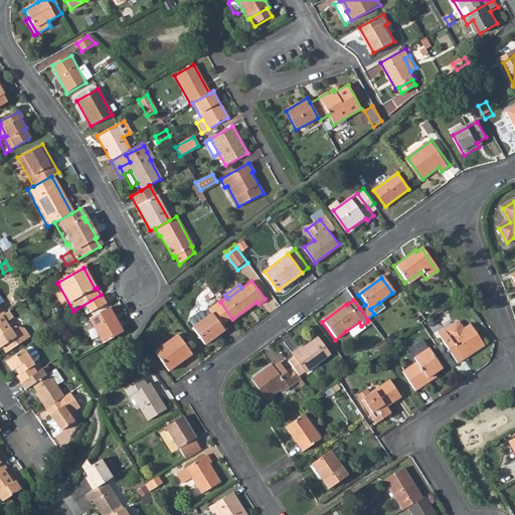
[(233,321),(232,319),(220,302),(205,313),(203,310),(200,310),(190,318),(190,320),(194,326),(193,327),(205,343),(224,330),(223,329),(233,321)]
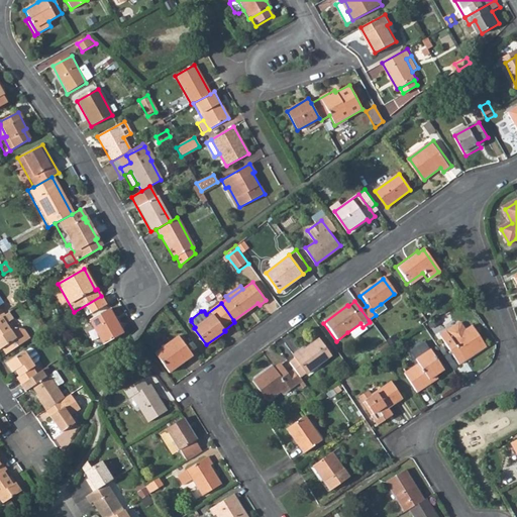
[(376,315),(384,309),(381,304),(372,310),(376,315)]
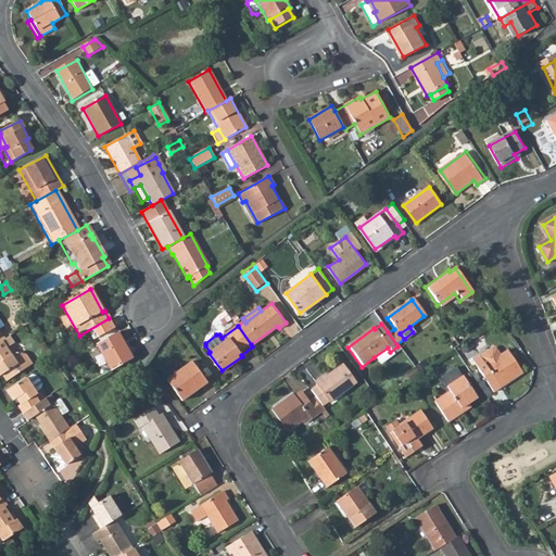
[(115,333),(96,344),(110,370),(130,358),(115,333)]
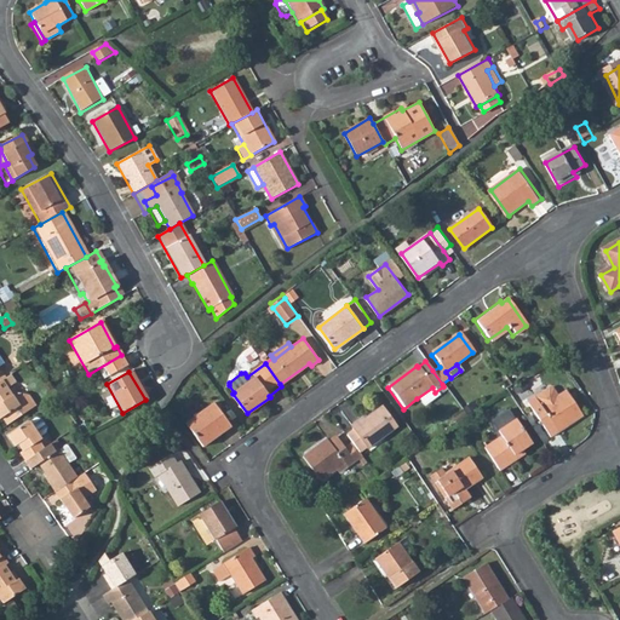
[(1,379),(0,379),(0,417),(5,424),(34,405),(29,397),(18,405),(1,379)]
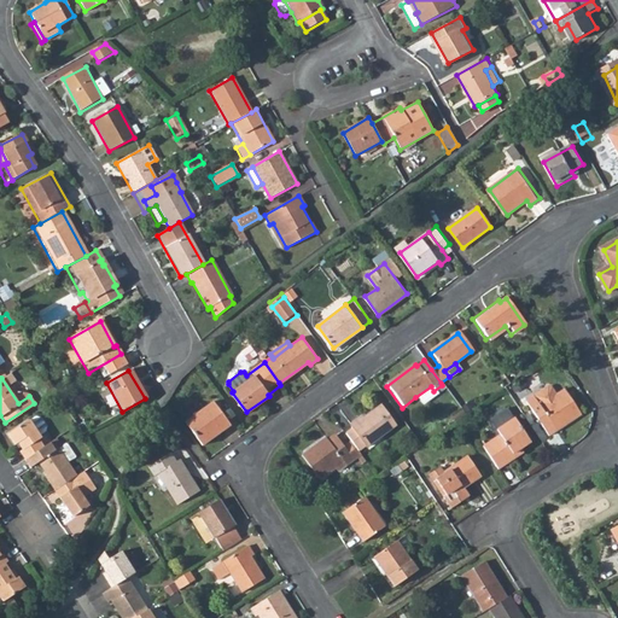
[(431,386),(415,397),(420,406),(436,395),(433,391),(431,386)]
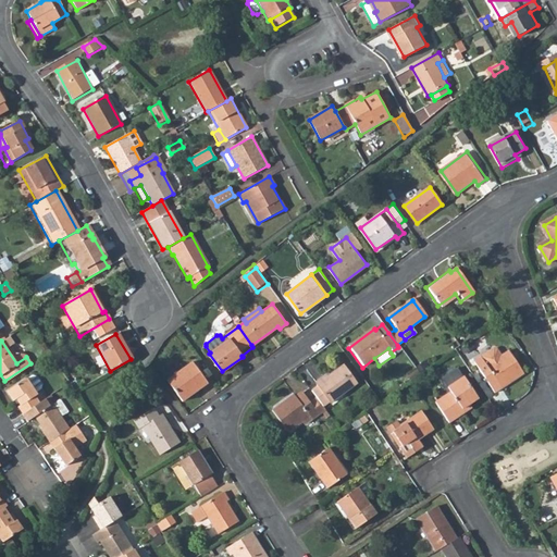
[(522,374),(507,351),(499,356),(497,351),(493,351),(473,363),(492,393),(522,374)]
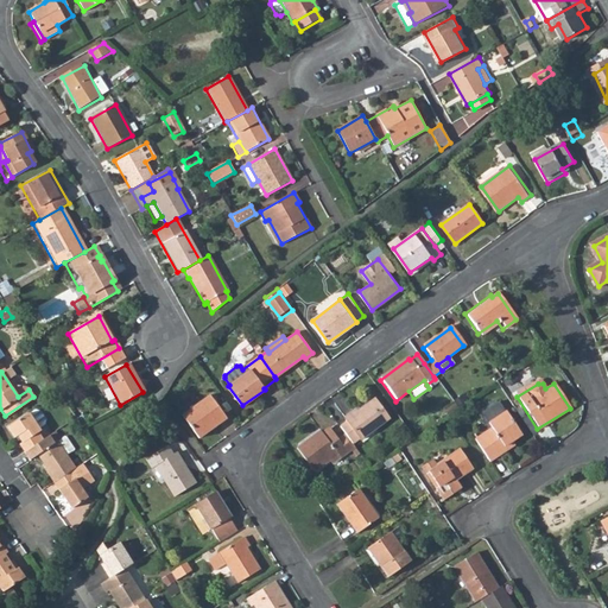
[(198,437),(227,417),(210,394),(183,415),(198,437)]
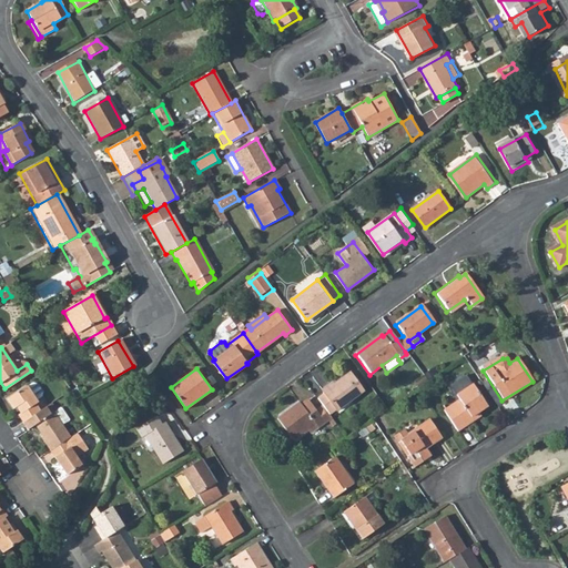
[(467,373),(450,385),(456,393),(473,382),(467,373)]
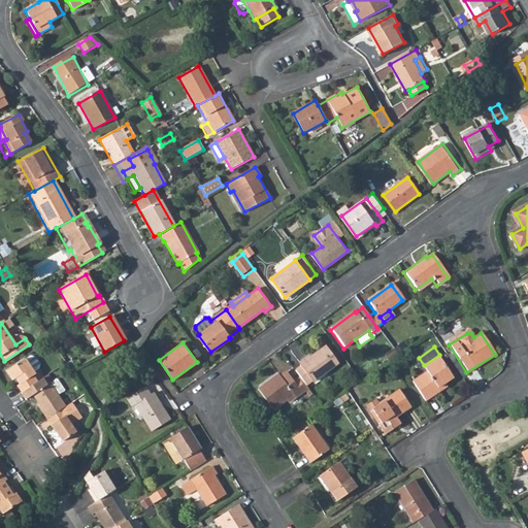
[(311,383),(336,364),(324,348),(299,365),(301,368),(310,381),(311,383)]
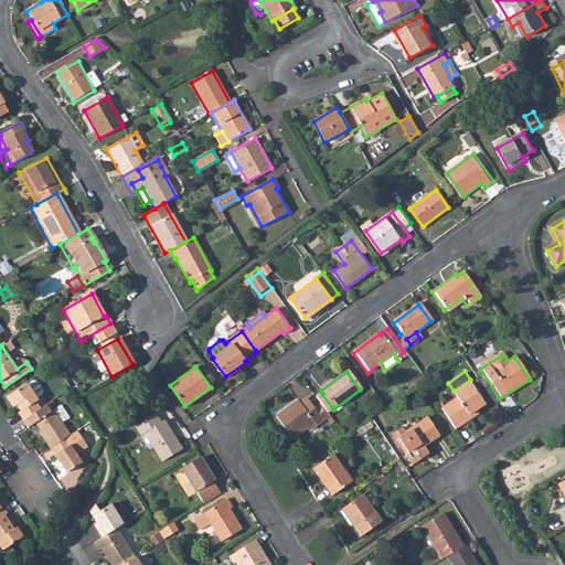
[(30,380),(24,383),(34,396),(40,393),(40,388),(34,381),(30,380)]
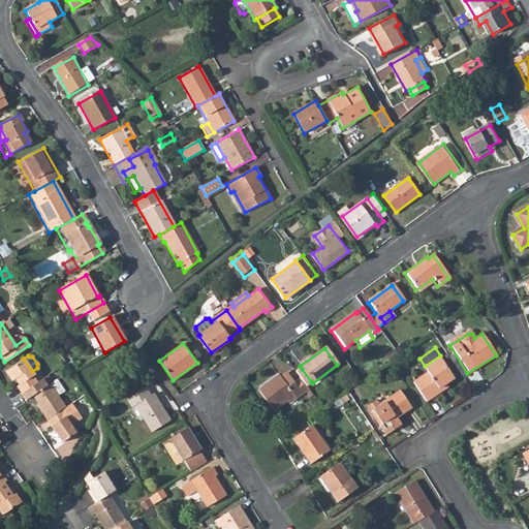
[(429,364),(432,369),(411,382),(423,401),(439,392),(437,389),(452,378),(442,363),(441,363),(438,358),(429,364)]
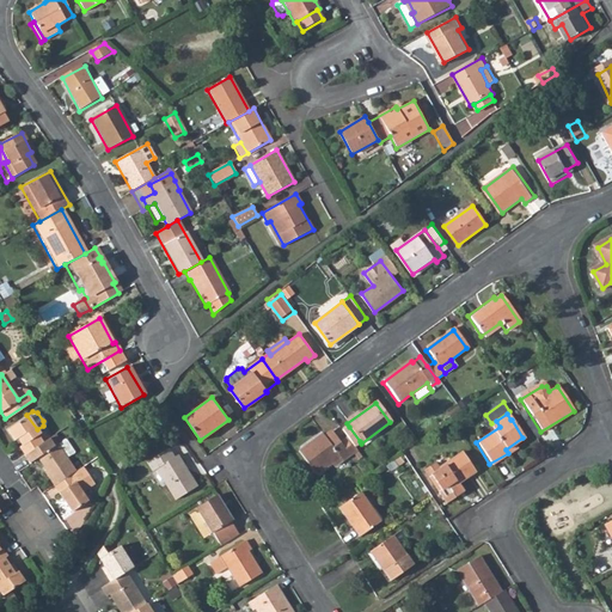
[(18,446),(24,454),(30,450),(42,442),(37,434),(38,432),(37,429),(26,415),(6,429),(13,439),(16,438),(20,444),(18,446)]
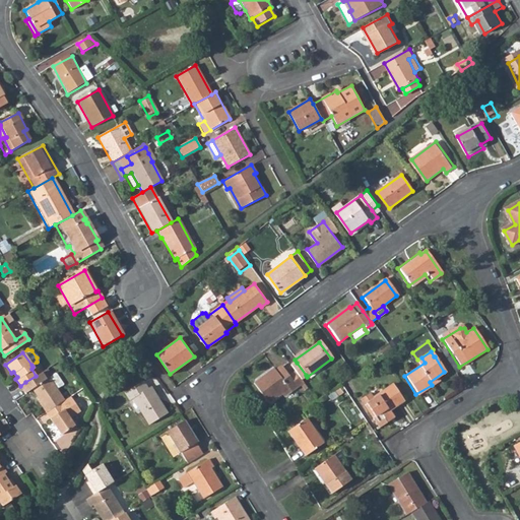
[(297,363),(290,367),(295,372),(301,380),(306,375),(297,363)]
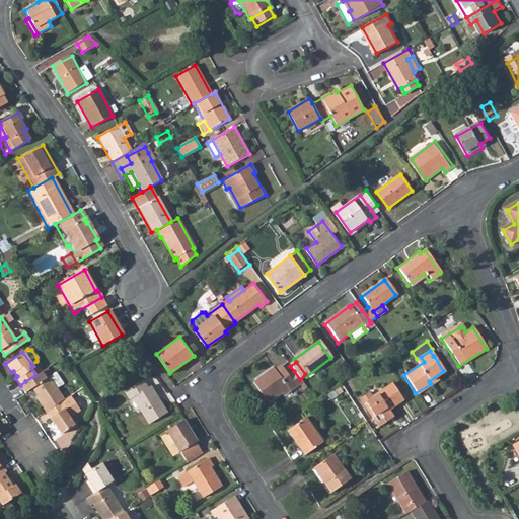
[(274,370),(279,378),(285,373),(280,366),(274,370)]
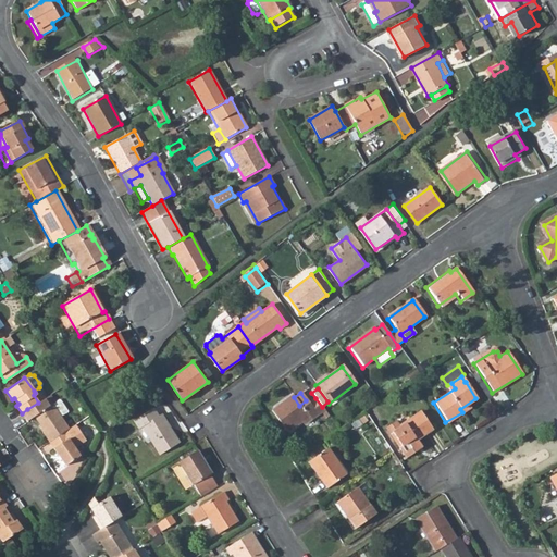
[(306,400),(299,406),(294,397),(292,395),(270,410),(286,432),(308,417),(310,421),(325,411),(322,407),(316,398),(308,404),(306,400)]
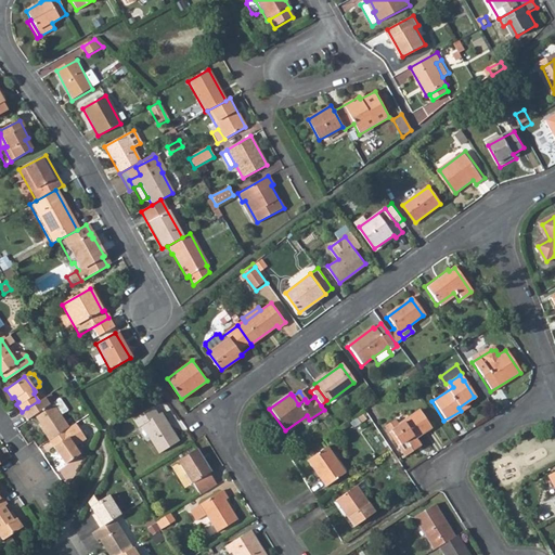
[(59,396),(52,400),(61,412),(67,408),(59,396)]
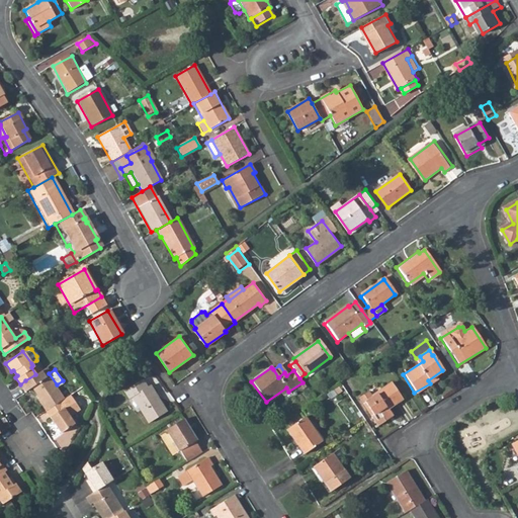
[(37,398),(46,410),(65,397),(57,384),(49,373),(46,375),(41,370),(35,374),(25,380),(30,387),(31,386),(39,398),(37,398)]
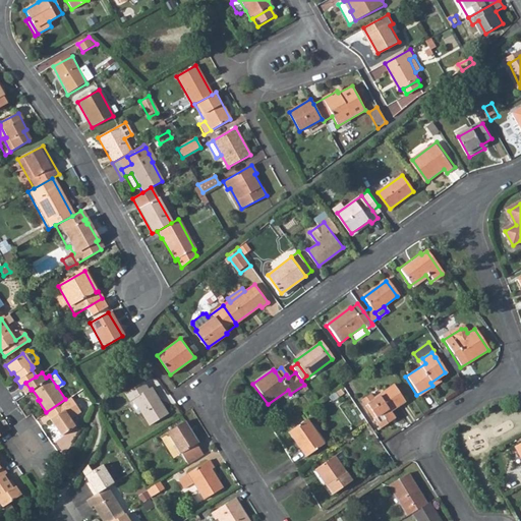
[(151,388),(146,391),(140,383),(122,394),(127,402),(132,400),(149,425),(167,414),(151,388)]
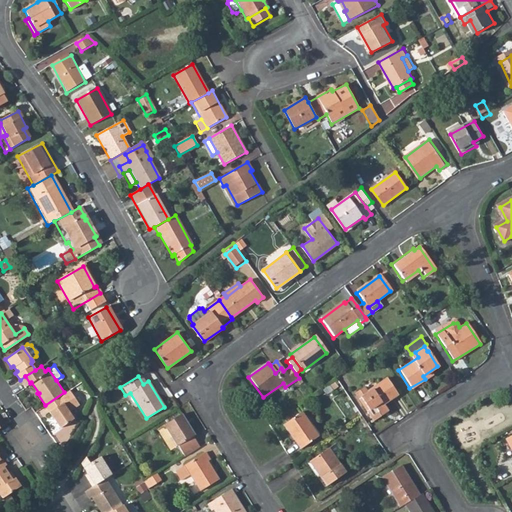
[(366,395),(362,389),(354,394),(372,422),(387,413),(382,406),(396,396),(385,379),(371,389),(372,391),(366,395)]
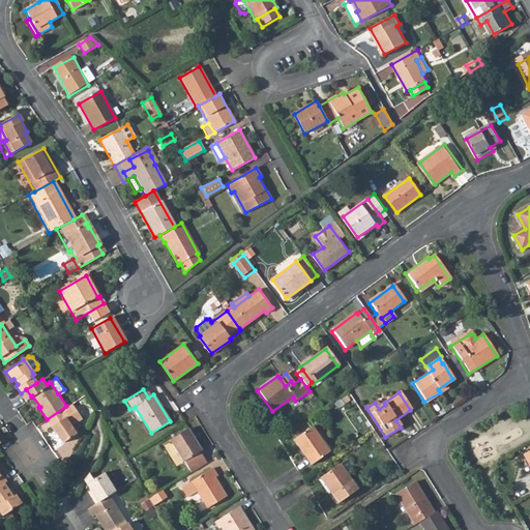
[(62,443),(77,433),(71,425),(82,418),(71,403),(66,406),(47,419),(62,443)]
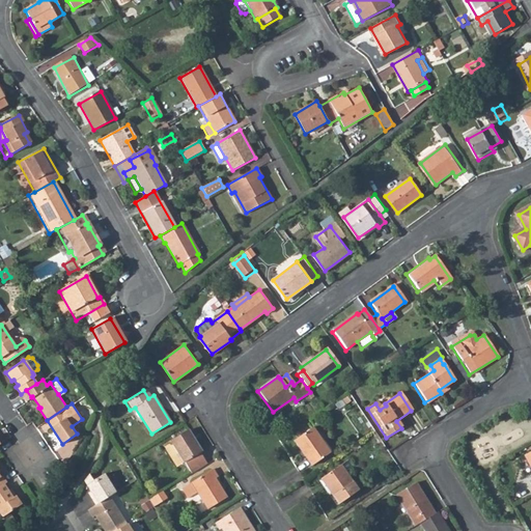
[(330,452),(313,426),(295,439),(311,465),(330,452)]
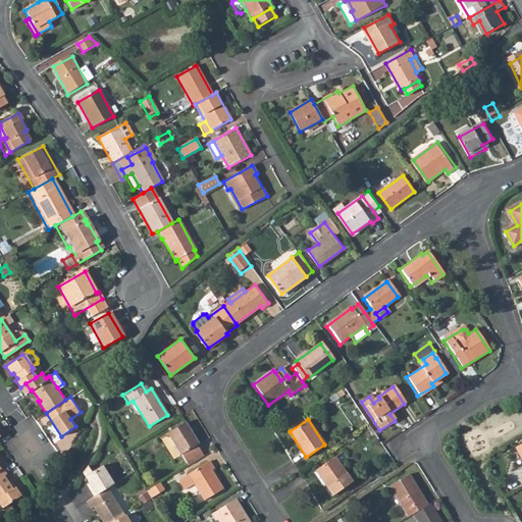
[(198,444),(185,422),(166,433),(179,455),(181,454),(188,465),(204,456),(197,445),(198,444)]
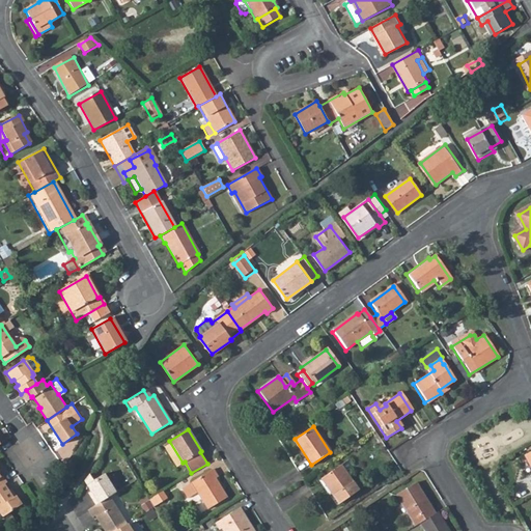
[(358,492),(340,465),(320,478),(337,504),(358,492)]
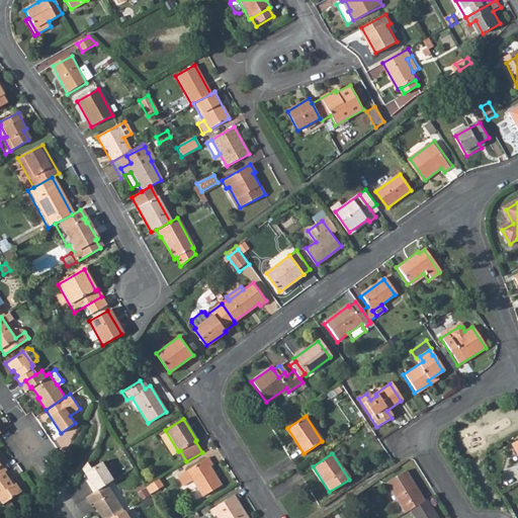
[(209,467),(212,465),(208,458),(177,477),(183,487),(193,481),(202,497),(221,486),(209,467)]
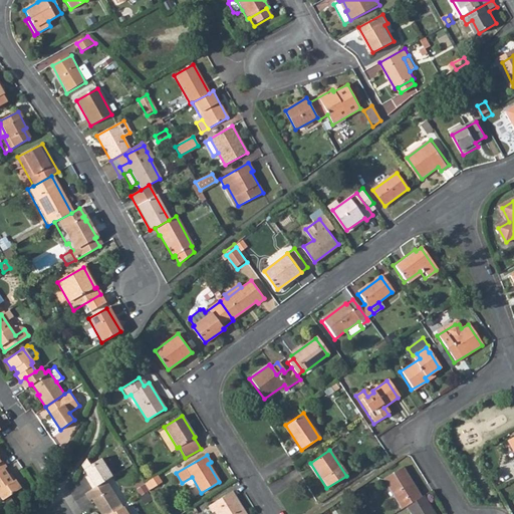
[(81,465),(83,469),(90,465),(86,458),(81,465)]
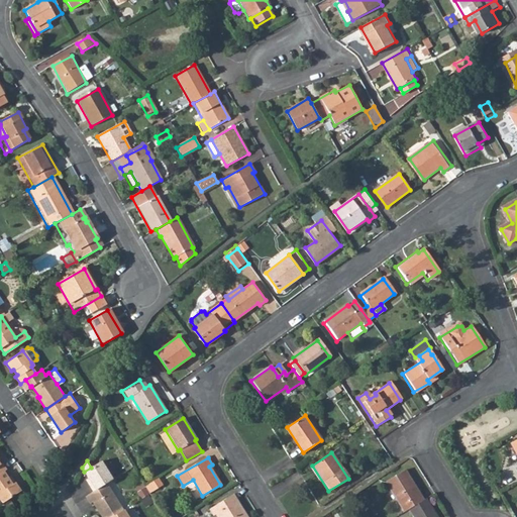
[(88,485),(93,492),(106,483),(112,480),(101,460),(91,468),(84,472),(91,483),(88,485)]
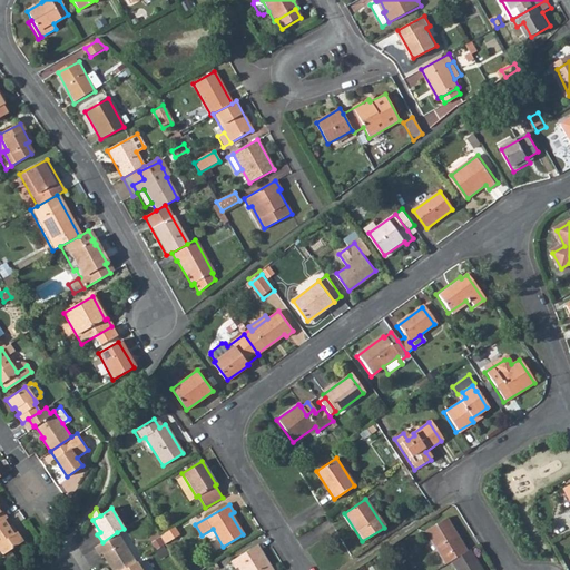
[(465,551),(444,518),(423,531),(444,564),(449,561),(465,551)]
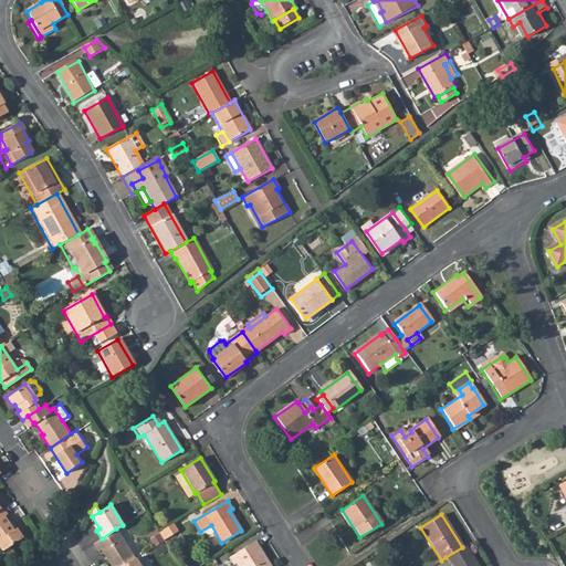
[(9,522),(3,515),(0,517),(0,546),(2,549),(22,536),(17,527),(13,528),(9,522)]
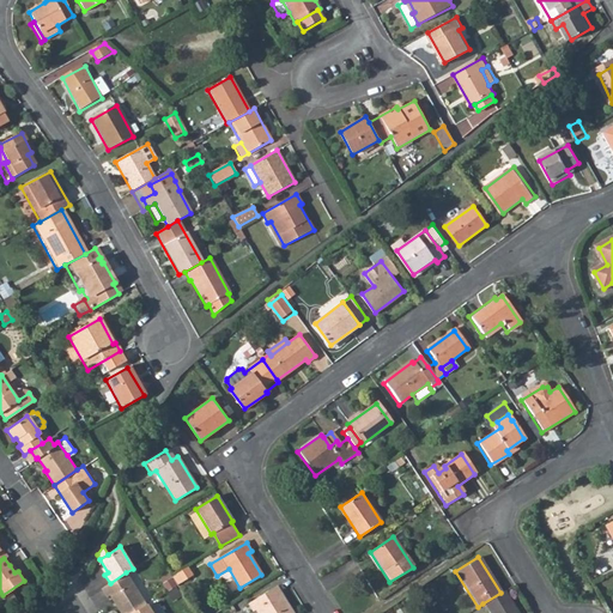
[(188,578),(183,570),(171,577),(176,586),(188,578)]
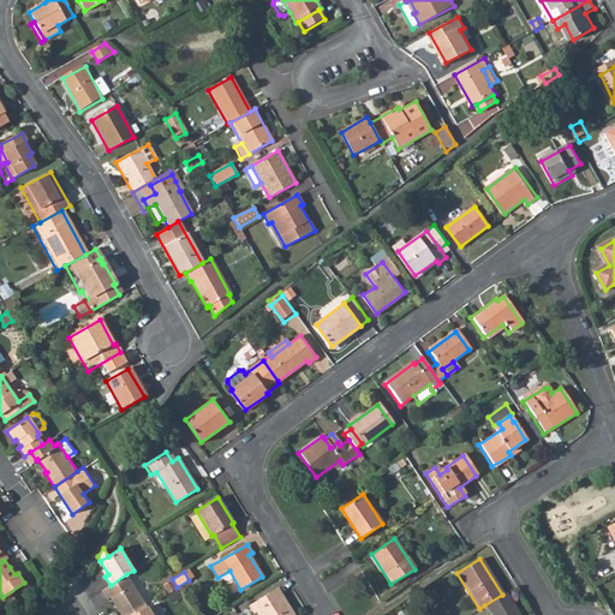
[(111,585),(101,590),(107,599),(109,597),(114,604),(117,607),(115,608),(120,614),(132,614),(147,607),(126,574),(111,585)]
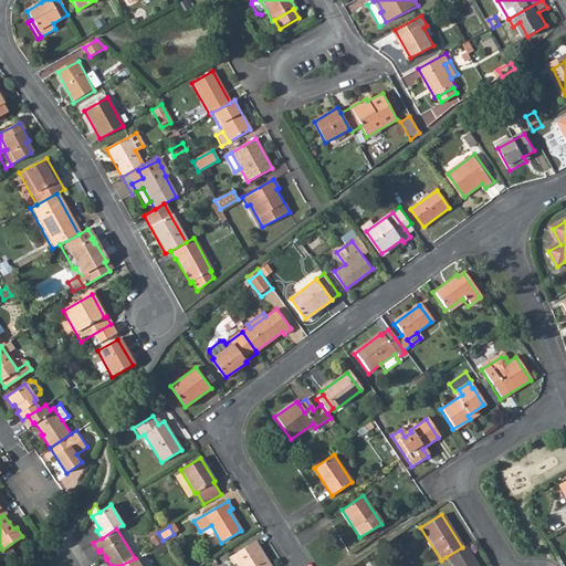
[(270,565),(255,541),(231,556),(236,564),(239,562),(240,565),(270,565)]
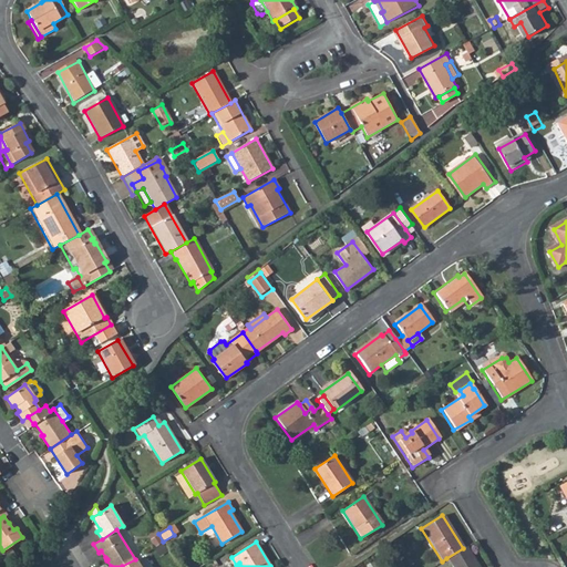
[(452,566),(477,566),(465,547),(463,548),(446,558),(452,566)]
